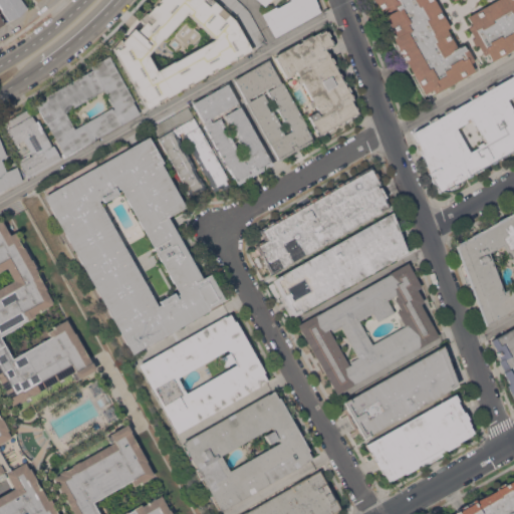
[(0,6),(0,0),(22,0),(27,7),(19,16),(9,19),(0,6)]
